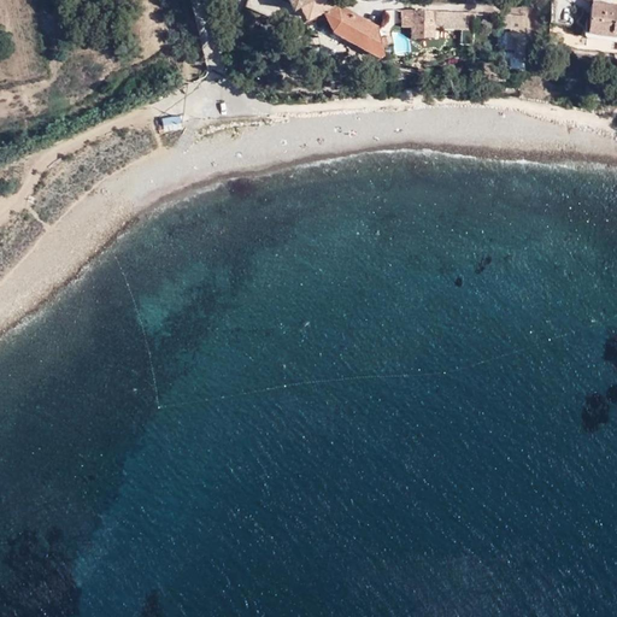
[(305,18),(335,0),(287,0),(293,11),(299,7),(305,18)]
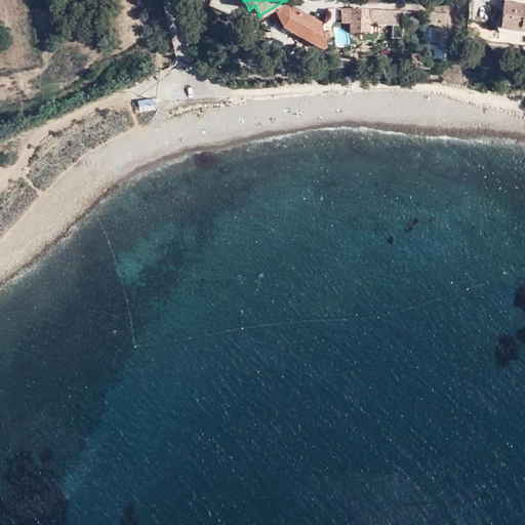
[(524,3),(503,1),(499,31),(524,35),(524,3)]
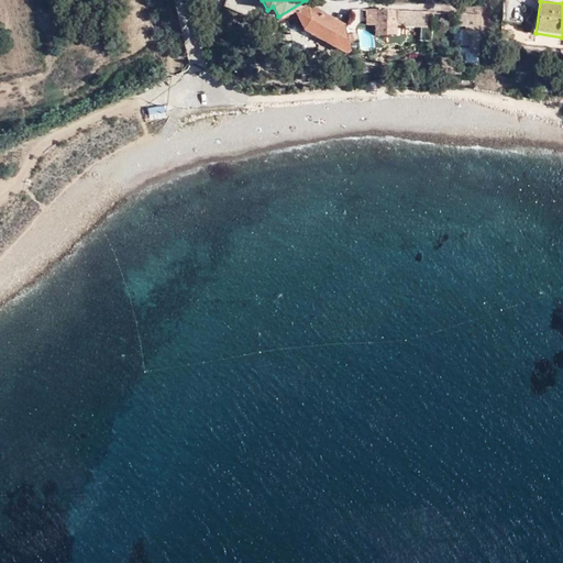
[(345,25),(310,6),(300,11),(299,11),(297,13),(305,28),(348,52),(350,50),(345,25)]
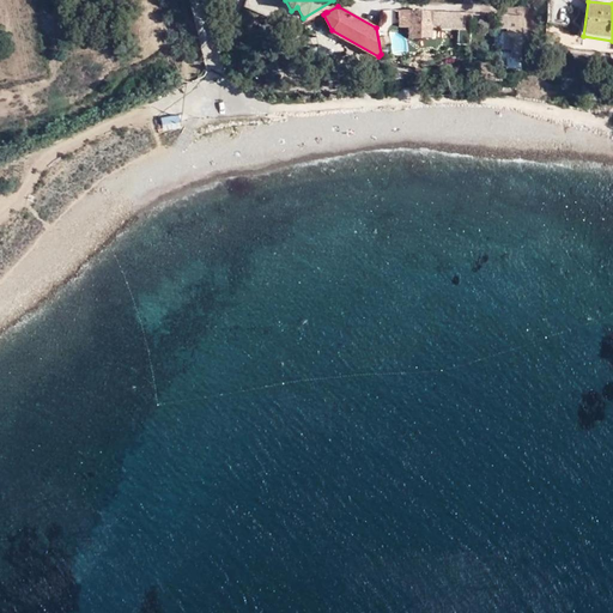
[(472,13),(410,10),(408,37),(422,38),(422,36),(432,36),(432,28),(465,29),(465,20),(471,20),(472,13)]
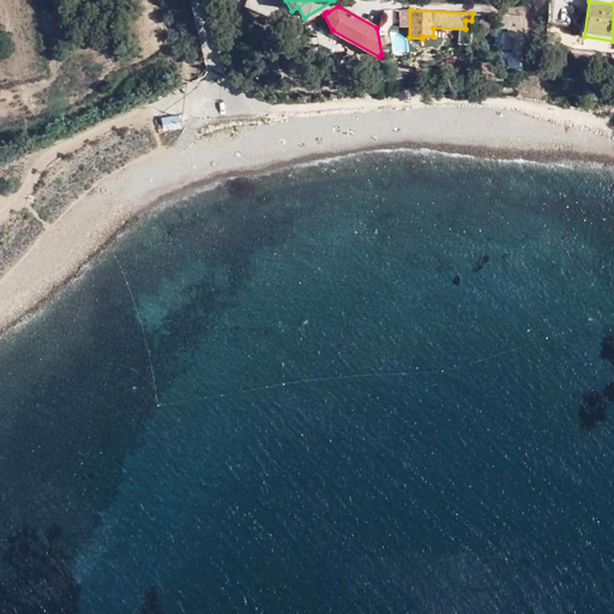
[(512,49),(511,58),(509,58),(507,67),(519,68),(524,16),(503,14),(501,29),(507,29),(507,32),(505,31),(504,48),(512,49)]
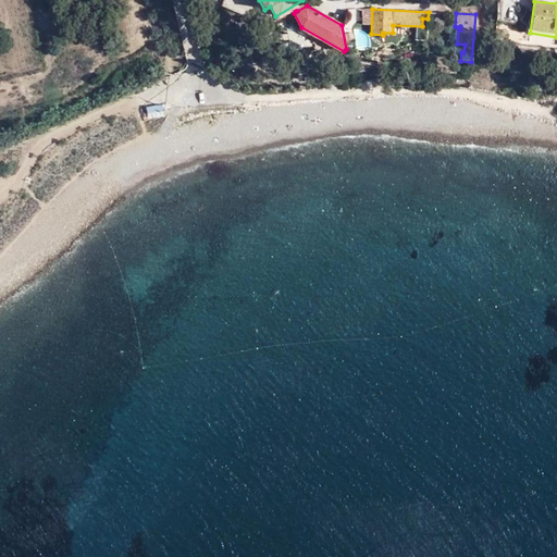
All buildings are outlined.
